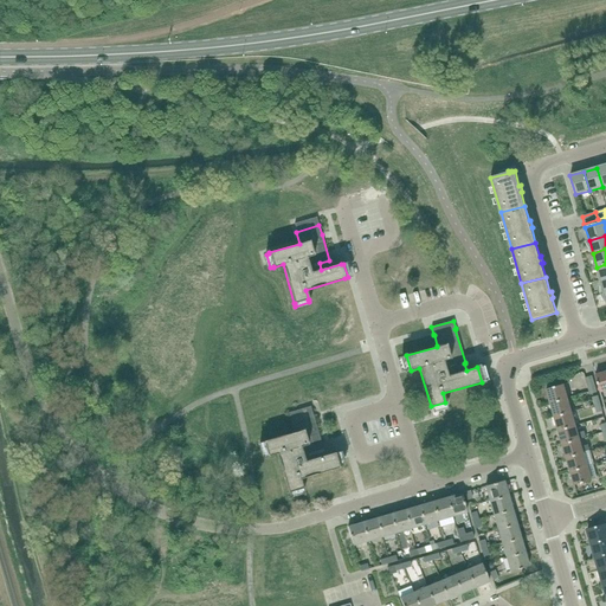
[(600,393),(605,391),(605,372),(595,375),(600,393)]
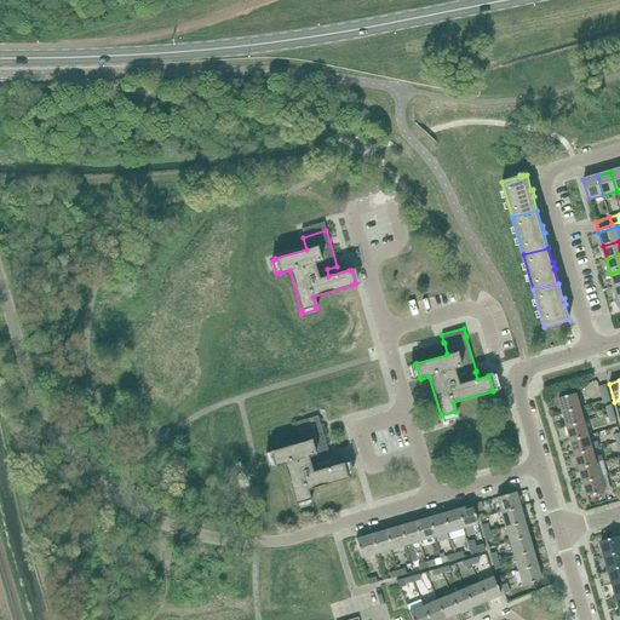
[(603,403),(610,402),(606,385),(598,388),(603,403)]
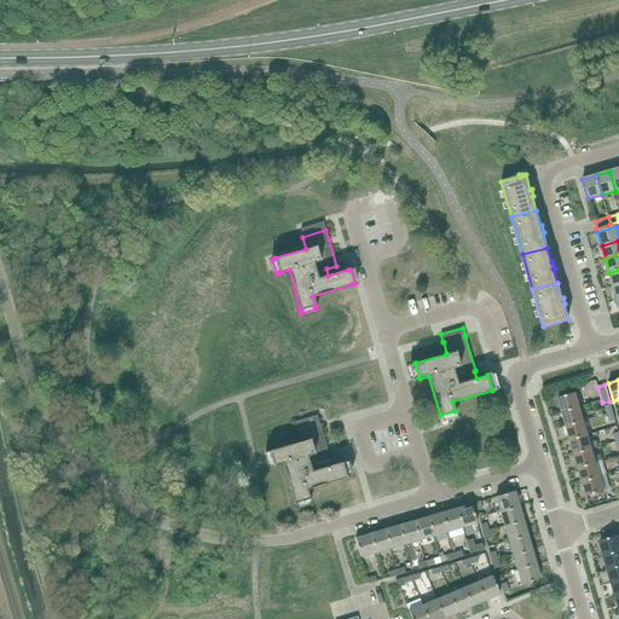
[(562,412),(579,406),(576,393),(557,398),(562,412)]
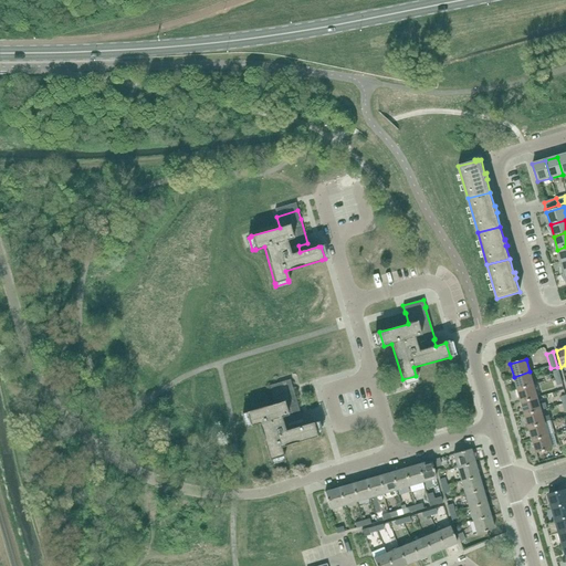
[(534,385),(530,373),(530,371),(514,377),(517,389),(534,385)]
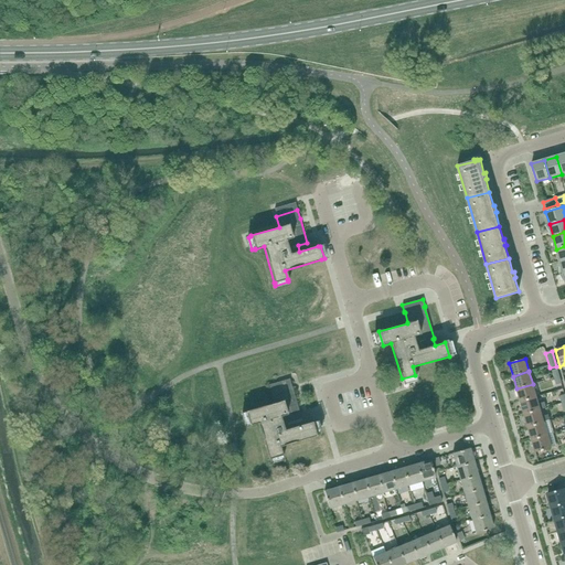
[(520,402),(536,396),(533,384),(516,388),(520,402)]
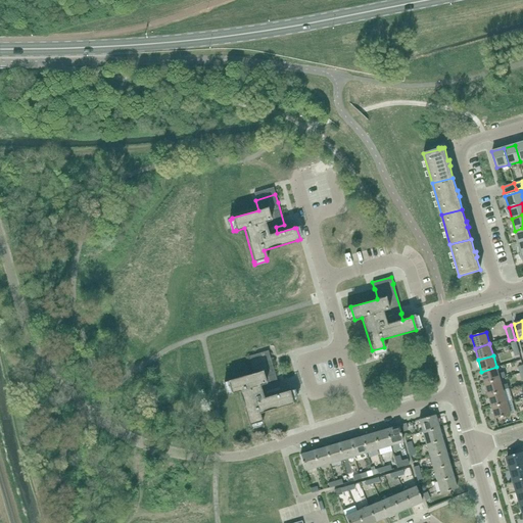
[(270,359),(270,358),(250,363),(251,364),(254,373),(227,381),(228,381),(225,382),(228,394),(231,393),(231,394),(239,391),(248,425),(249,425),(249,427),(262,424),(260,421),(262,421),(259,413),(292,403),(295,402),(291,390),(289,391),(288,391),(273,395),(271,390),(279,387),(278,387),(270,359)]
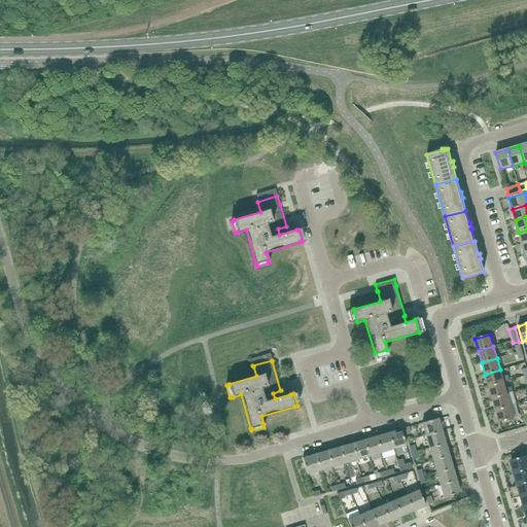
[(489,386),(504,382),(500,370),(485,375),(489,386)]
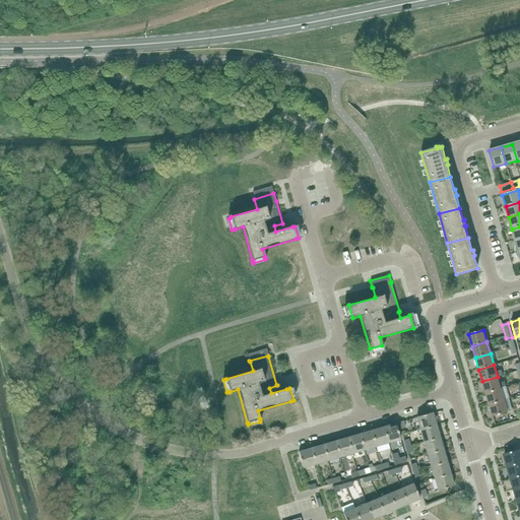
[(505,382),(499,383),(498,377),(482,381),(485,393),(501,389),(506,387),(505,382)]
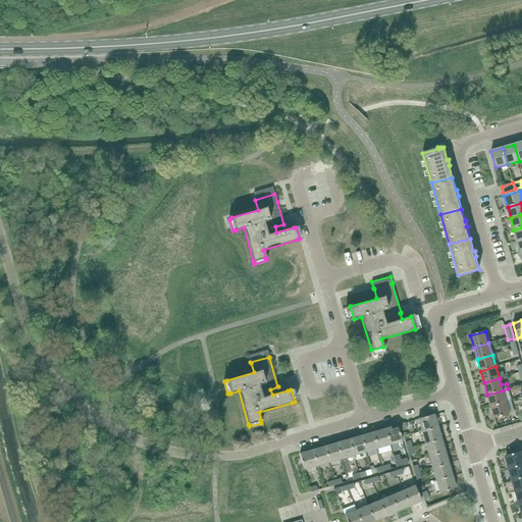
[(491,407),(506,402),(503,390),(487,395),(491,407)]
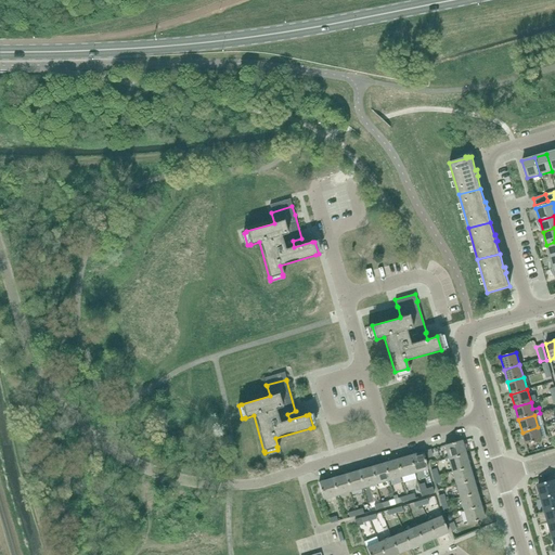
[(526,444),(542,440),(538,427),(523,433),(526,444)]
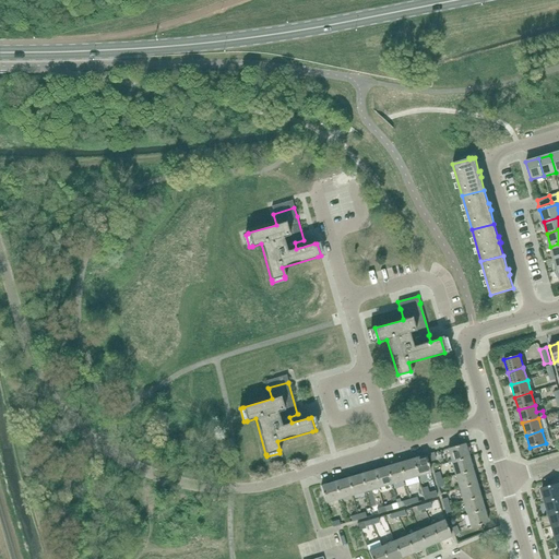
[(466,450),(464,443),(448,449),(451,462),(468,456),(466,450)]
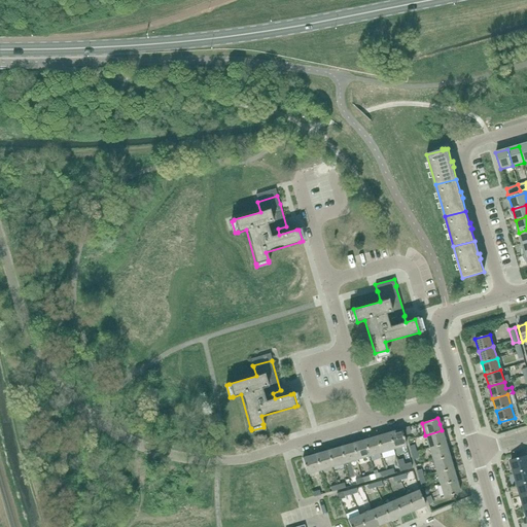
[(393,450),(406,446),(400,429),(394,431),(388,433),(393,450)]
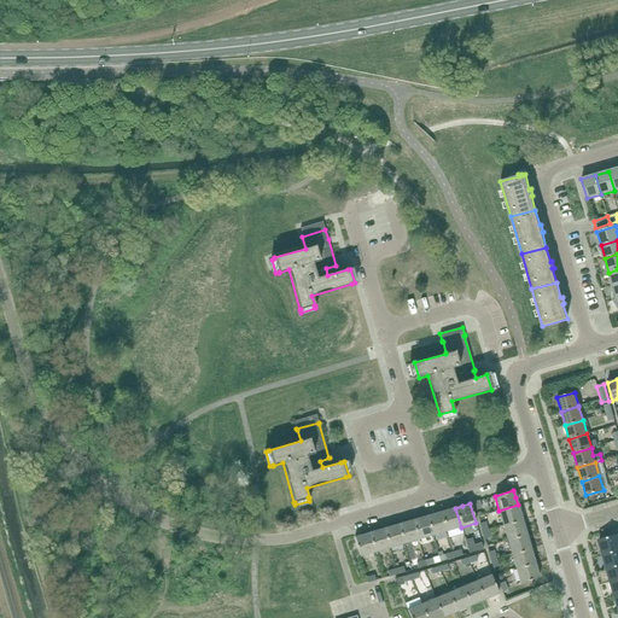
[(503,525),(523,519),(518,505),(499,511),(503,525)]
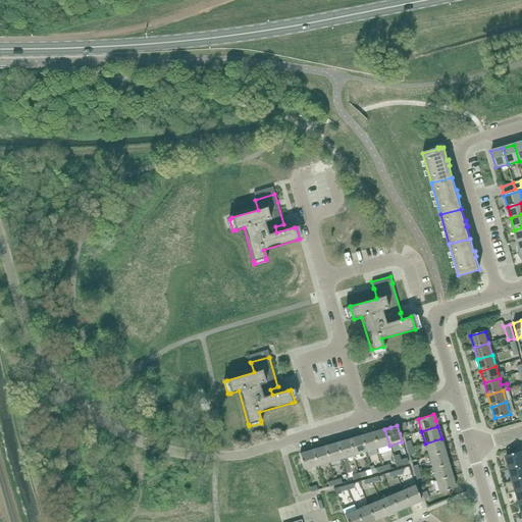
[(389,446),(384,429),(384,428),(378,430),(378,431),(372,432),(377,449),(389,446)]
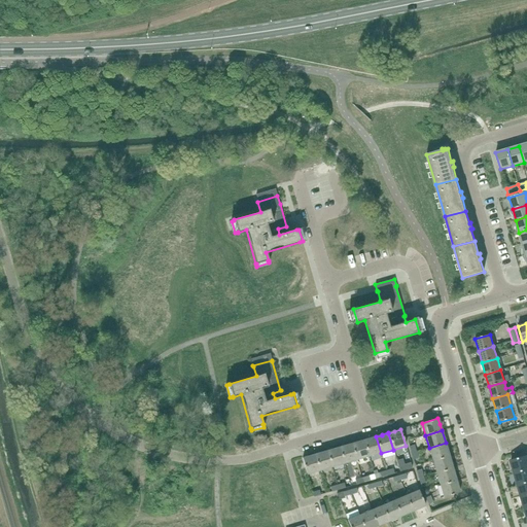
[(381,453),(376,436),(370,438),(363,441),(369,457),(381,453)]
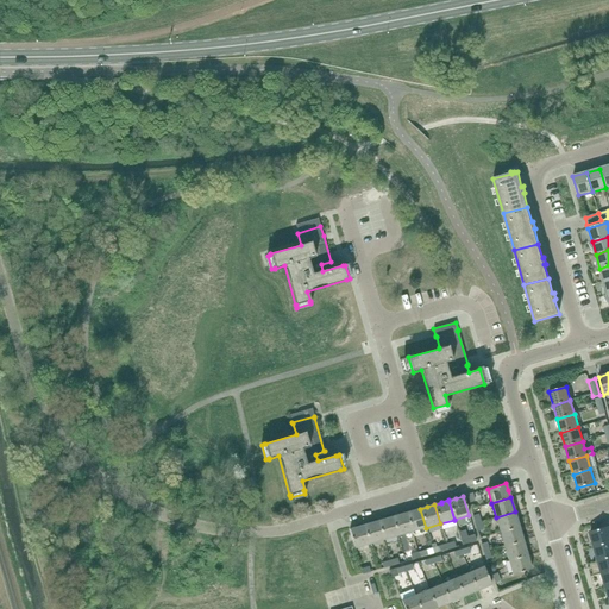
[(426,528),(420,509),(420,508),(413,510),(413,512),(407,513),(412,532),(426,528)]
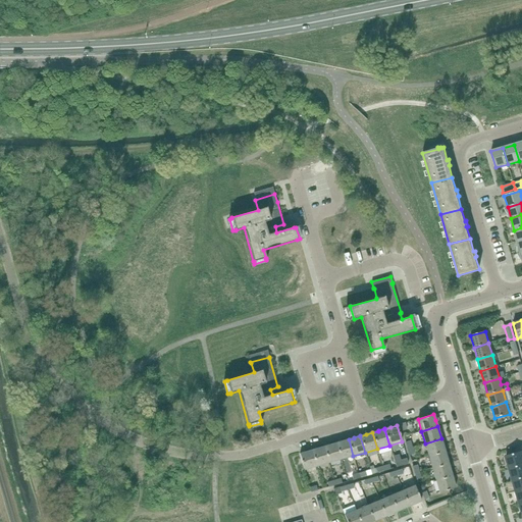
[(428,456),(445,451),(441,438),(425,444),(428,456)]
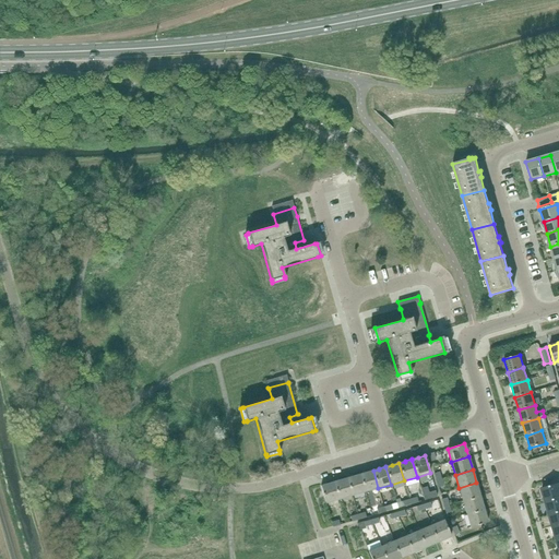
[(378,488),(373,471),(366,473),(360,475),(365,492),(378,488)]
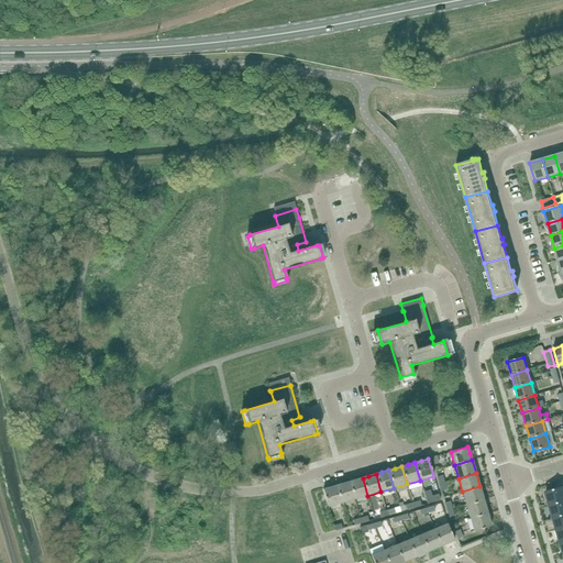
[(367,496),(363,478),(363,477),(355,479),(350,482),(354,499),(367,496)]
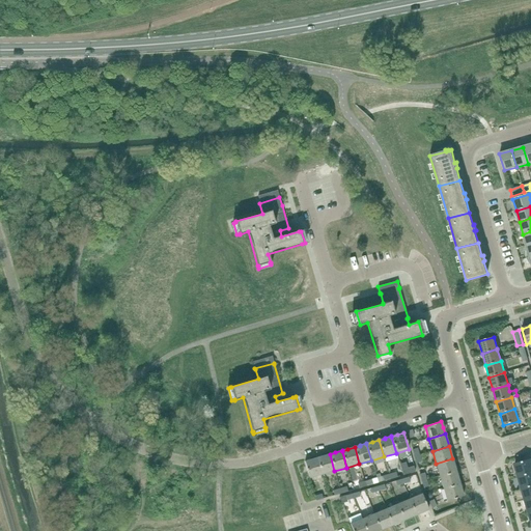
[(334,471),(330,454),(323,456),(317,458),(322,475),(334,471)]
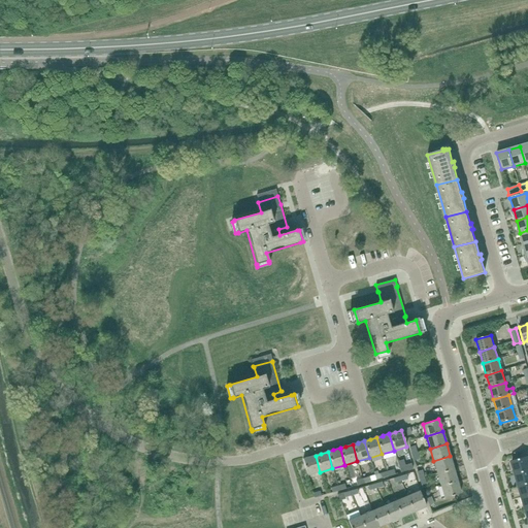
[(320,472),(316,456),(316,455),(308,457),(303,459),(307,475),(320,472)]
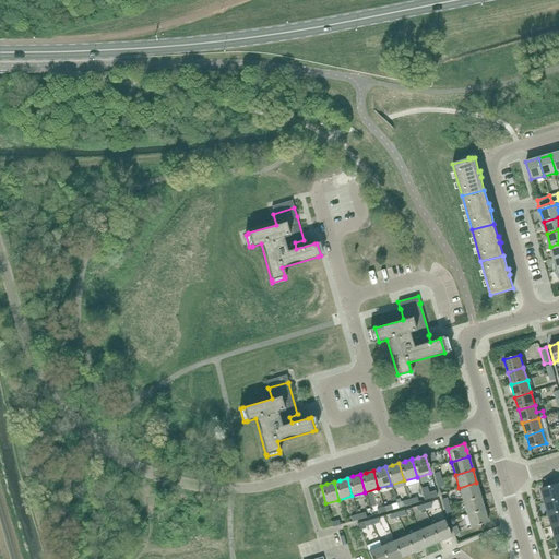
[(463,501),(479,496),(476,483),(459,488),(463,501)]
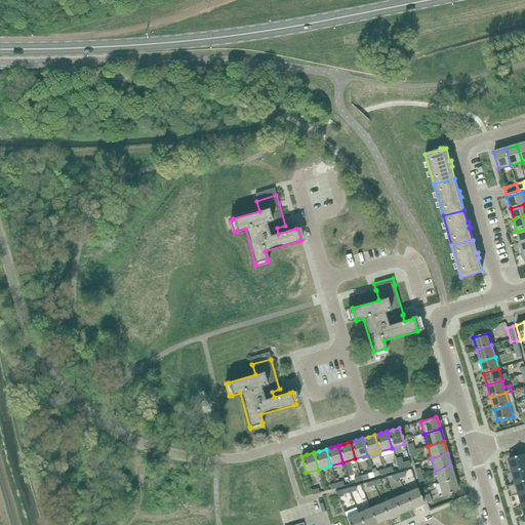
[(524,455),(524,454),(509,459),(512,471),(524,467),(524,455)]
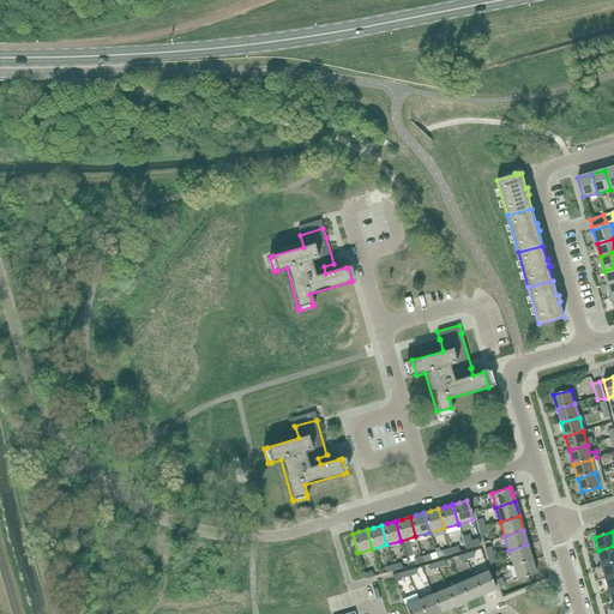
[(512,565),(531,559),(527,545),(509,551),(512,565)]
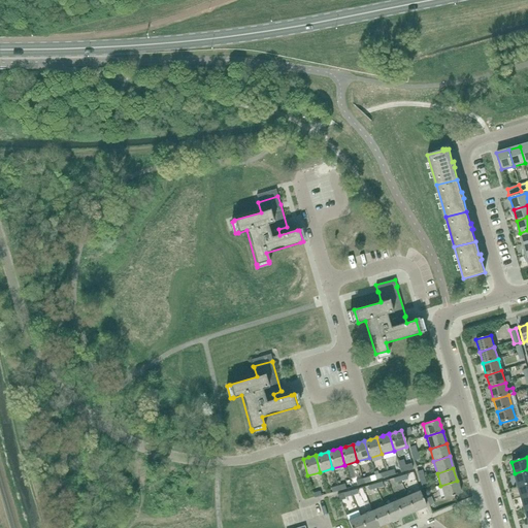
[(519,486),(527,483),(527,469),(515,473),(519,486)]
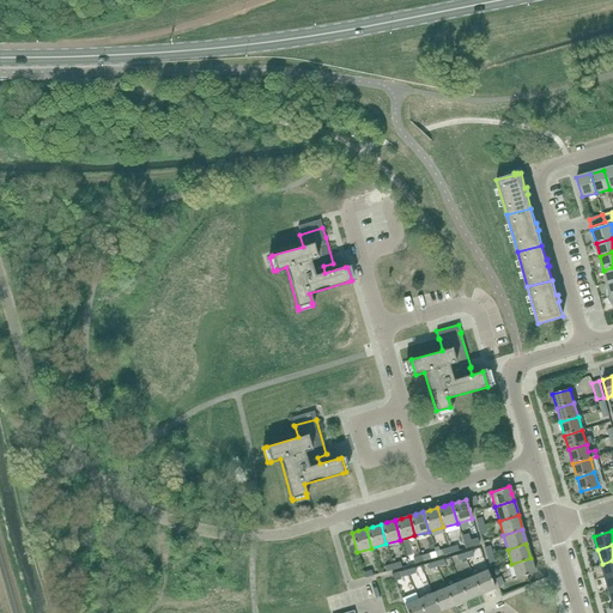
[(533,565),(532,565),(530,558),(511,564),(516,578),(535,572),(533,565)]
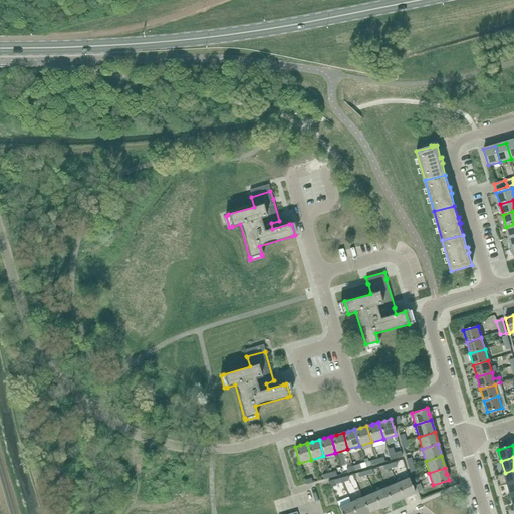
[(508,484),(513,482),(513,470),(505,473),(508,484)]
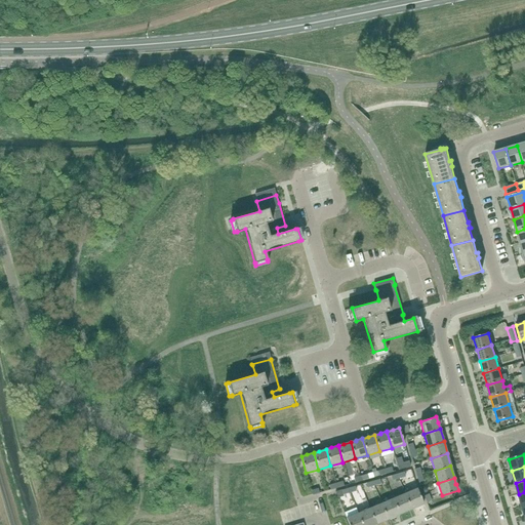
[(412,509),(423,503),(417,488),(406,493),(412,509)]
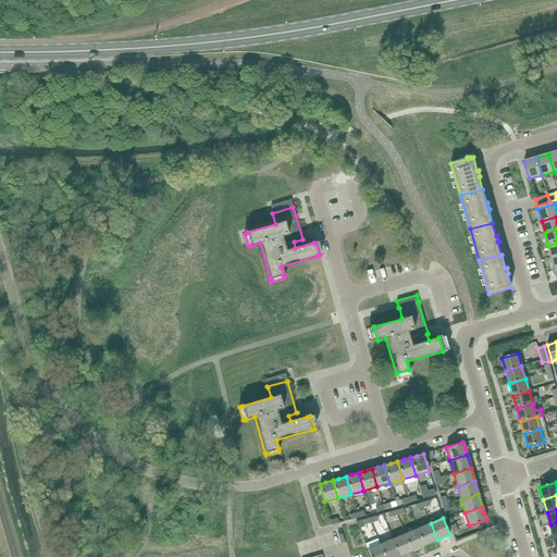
[(424,545),(437,540),(431,523),(418,529),(424,545)]
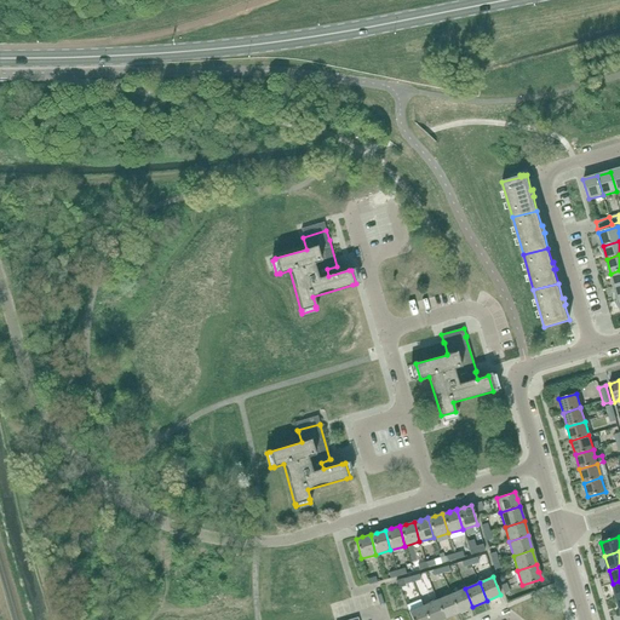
[(459,613),(472,607),(465,589),(452,595),(459,613)]
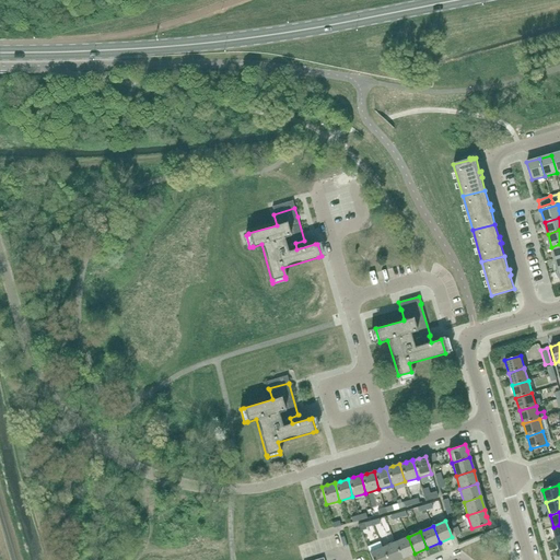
[(401,559),(415,553),(408,537),(395,543),(401,559)]
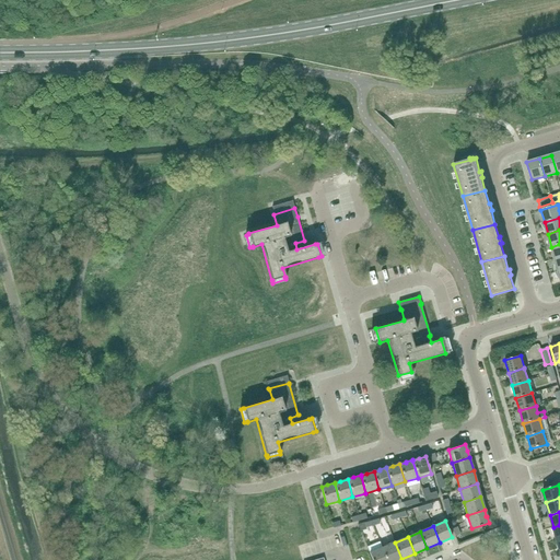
[(386,559),(398,559),(401,559),(395,543),(382,548),(386,559)]
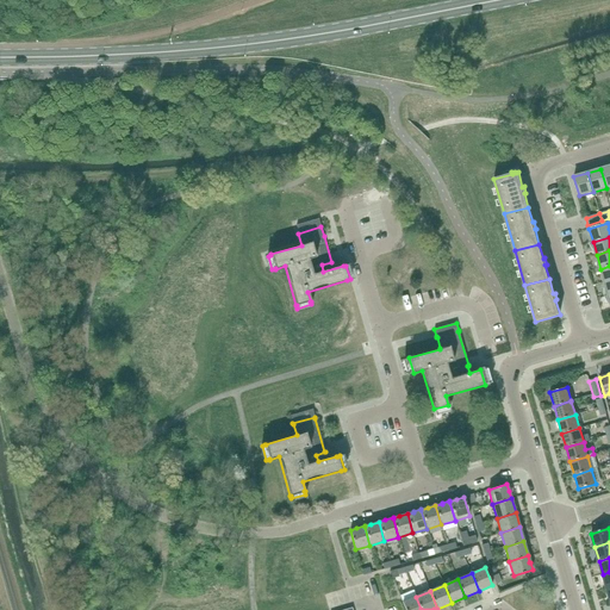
[(405,609),(421,609),(416,597),(403,603),(405,609)]
